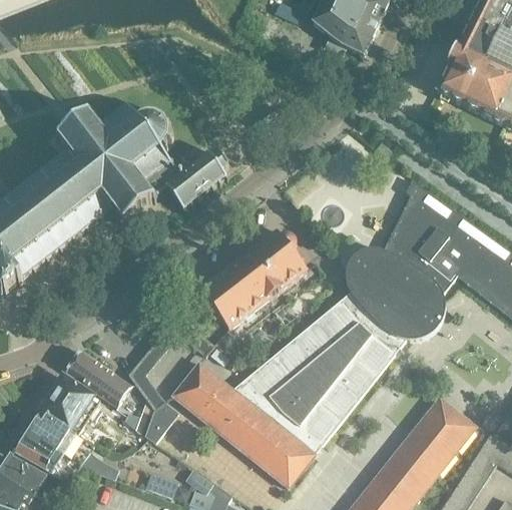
[(324,0),(313,24),(330,37),(324,50),(341,58),(345,48),(363,57),(388,4),(379,0),(324,0)]
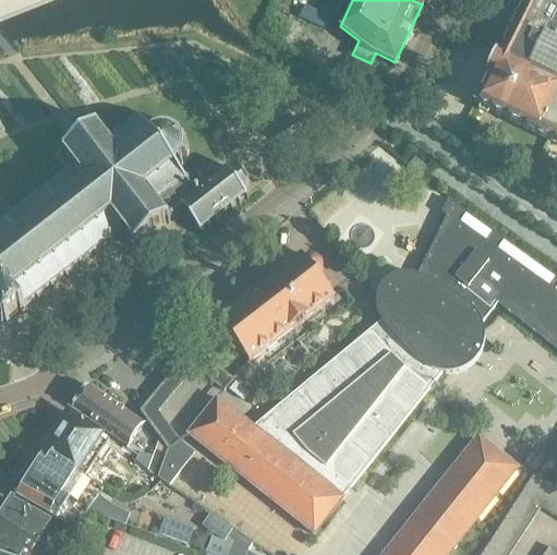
[(525,0),(500,50),(496,48),(485,71),(488,72),(474,101),(489,109),(556,143),(556,0),(525,0)]
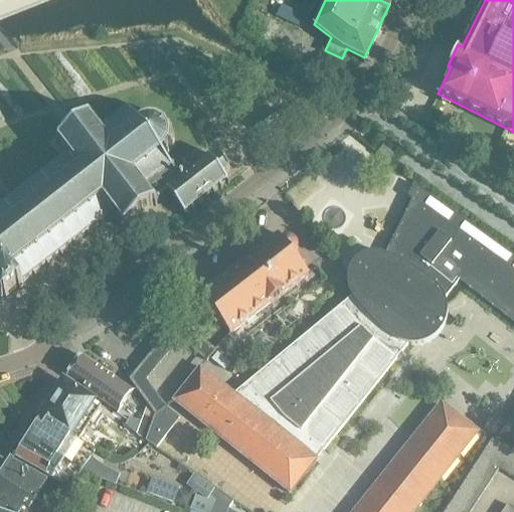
[(275,13),(297,24),(303,12),(281,2),(275,13)]
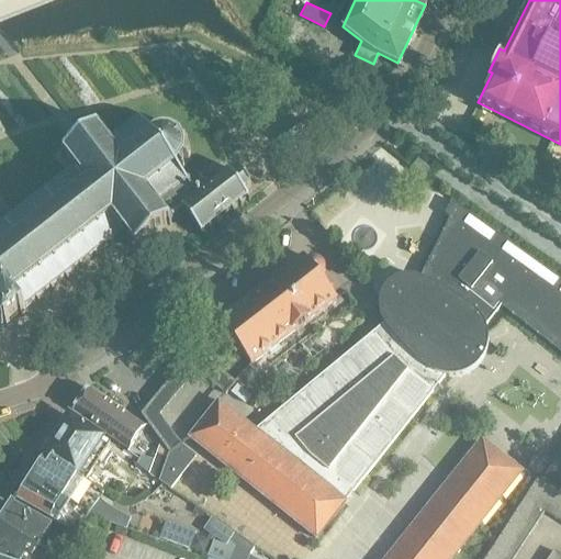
[(182,209),(202,234),(202,235),(204,233),(202,231),(208,226),(210,228),(212,227),(210,225),(215,221),(217,223),(220,222),(217,219),(223,214),(225,217),(227,215),(225,213),(231,209),(233,211),(235,210),(233,208),(238,203),(240,205),(242,204),(240,201),(246,197),(248,200),(249,198),(240,187),(248,181),(239,169),(232,176),(225,166),(223,167),(225,170),(220,175),(217,171),(215,174),(217,176),(212,180),(210,178),(208,179),(210,181),(204,186),(202,183),(201,185),(202,188),(200,190),(198,187),(194,189),(187,179),(190,177),(188,175),(186,177),(175,164),(177,161),(181,166),(182,164),(178,160),(181,155),(187,157),(187,155),(181,154),(182,147),(188,147),(188,145),(182,146),(180,141),(186,137),(184,136),(180,138),(176,134),(180,130),(178,129),(175,133),(170,130),(171,124),(169,124),(168,129),(163,129),(161,123),(159,123),(160,129),(155,130),(152,125),(150,126),(153,131),(150,133),(139,119),(142,116),(141,114),(137,116),(135,113),(133,115),(135,118),(123,127),(121,125),(119,127),(121,130),(108,140),(97,126),(100,124),(98,122),(96,124),(93,122),(91,123),(93,125),(64,148),(62,146),(59,148),(62,151),(58,152),(60,154),(63,152),(65,155),(64,158),(68,165),(73,165),(74,166),(62,175),(59,172),(57,175),(59,177),(46,187),(44,185),(42,186),(44,189),(32,198),(30,196),(27,197),(30,200),(18,210),(15,207),(13,209),(15,211),(3,221),(1,217),(0,219),(0,211),(2,210),(0,207),(0,316),(2,320),(0,321),(0,323),(1,325),(4,323),(7,326),(9,324),(7,321),(22,310),(24,312),(26,311),(23,308),(36,298),(38,301),(41,299),(38,297),(51,287),(53,289),(55,288),(53,284),(65,276),(67,278),(69,276),(67,274),(79,264),(81,267),(83,265),(81,263),(94,253),(96,255),(98,254),(97,250),(109,242),(111,244),(113,242),(111,239),(123,231),(122,235),(127,242),(131,241),(133,244),(131,245),(132,247),(135,245),(136,247),(138,246),(137,244),(166,221),(168,223),(170,221),(168,219),(182,209)]
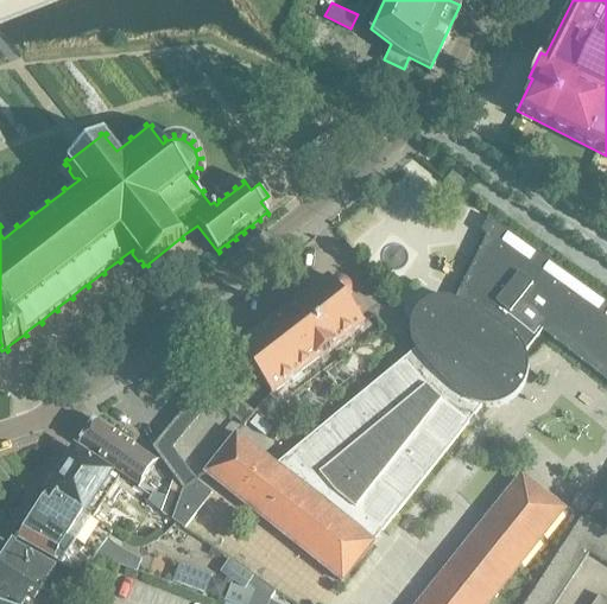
[(415,347),(274,462),(235,431),(203,470),(341,579),(481,406),(485,406),(488,406),(492,406),(495,405),(499,405),(503,404),(505,401),(509,400),(512,398),(514,395),(517,393),(519,390),(522,388),(523,385),(525,381),(526,377),(528,374),(528,370),(528,367),(528,363),(528,360),(528,356),(526,354),(525,350),(542,328),(606,377),(606,300),(487,215),(480,229),(486,233),(454,298),(450,297),(447,296),(444,296),(442,296),(438,296),(436,296),(432,297),(430,298),(428,299),(425,300),(423,302),(421,303),(418,305),(417,307),(415,310),(413,312),(412,315),(411,317),(410,319),(410,323),(409,325),(409,328),(409,331),(410,334),(410,337),(411,339),(412,342),(413,344),(415,347)]
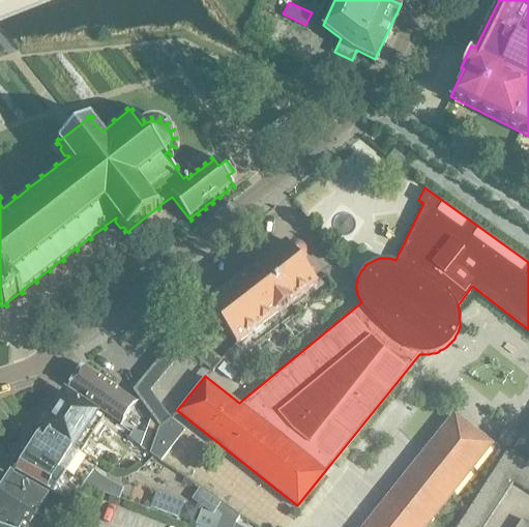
[(311,268),(302,258),(303,257),(303,255),(303,254),(302,252),(302,251),(301,250),(300,249),(299,247),(297,245),(295,245),(293,245),(291,245),(290,245),(288,246),(287,247),(284,244),(207,302),(235,342),(318,285),(306,271),(311,268)]
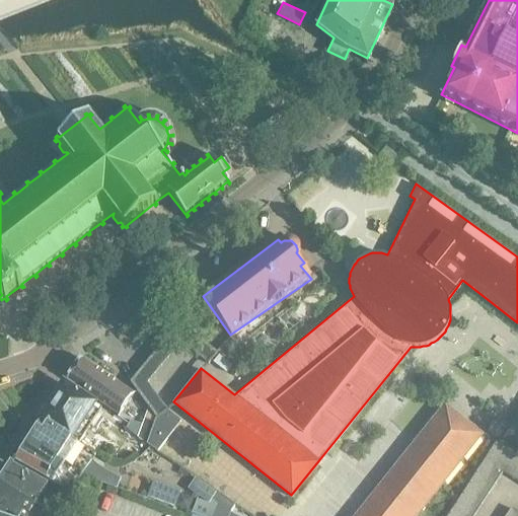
[(169,332),(180,340),(190,328),(178,320),(169,332)]
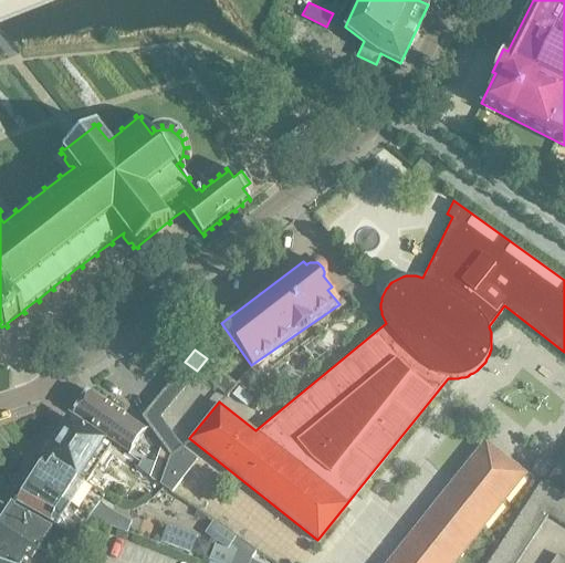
[(244,388),(258,373),(250,365),(237,381),(244,388)]
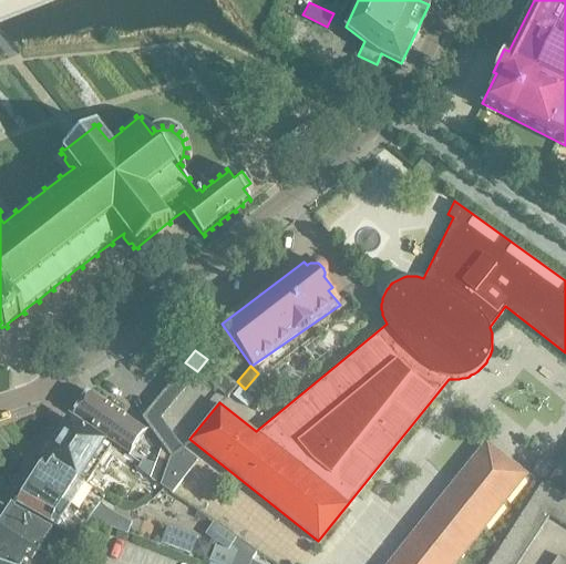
[(89,389),(72,413),(129,452),(140,436),(140,424),(89,389)]
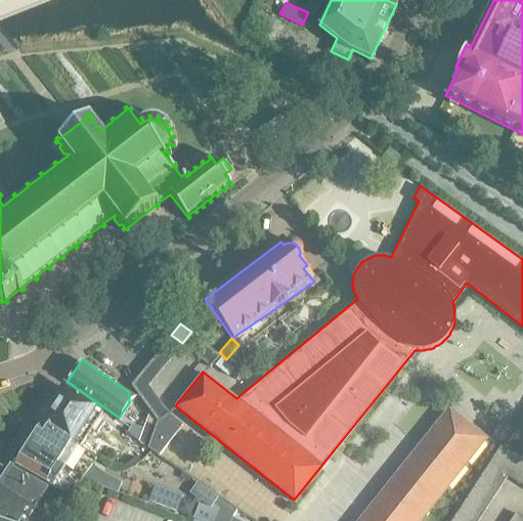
[(137,394),(149,386),(138,375),(130,384),(137,394)]
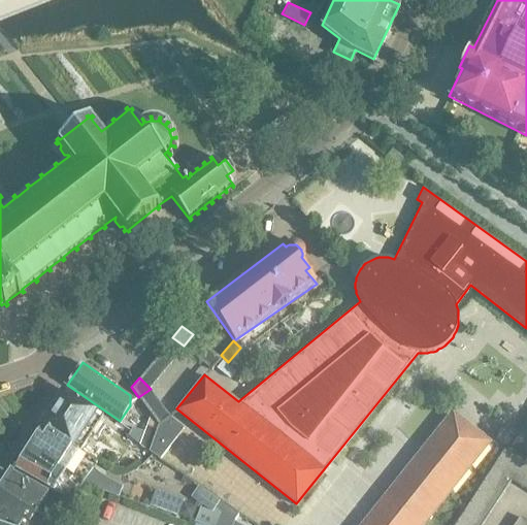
[(64,389),(40,425),(78,451),(91,430),(97,434),(104,424),(98,420),(102,414),(64,389)]
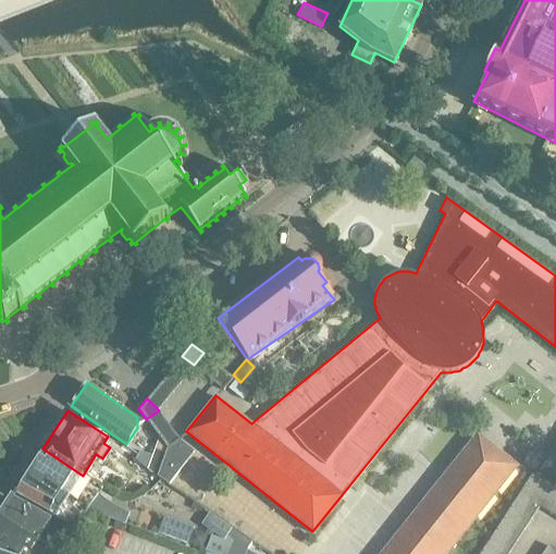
[(146,468),(157,475),(167,447),(158,435),(146,468)]
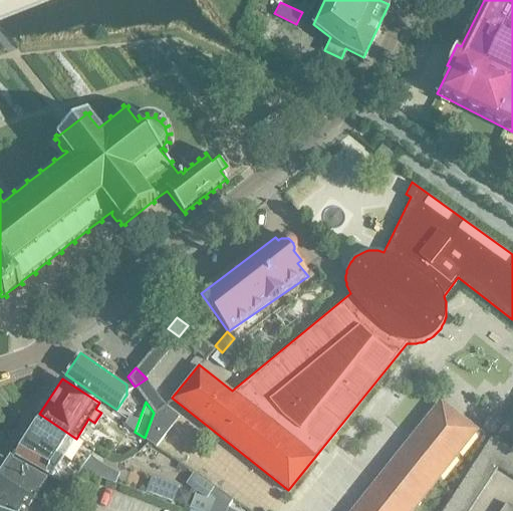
[(409,510),(474,429),(440,402),(351,510),(409,510)]
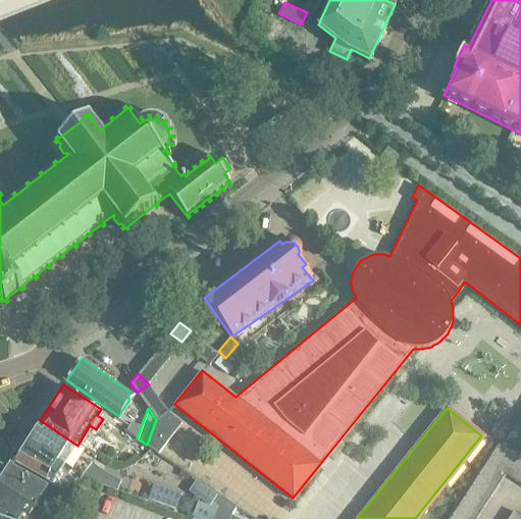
[(147,445),(157,452),(181,421),(168,411),(156,419),(147,445)]
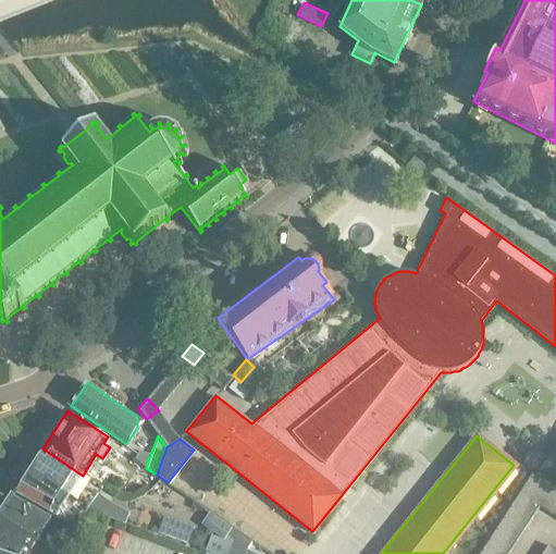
[(118,454),(131,463),(137,453),(125,444),(118,454)]
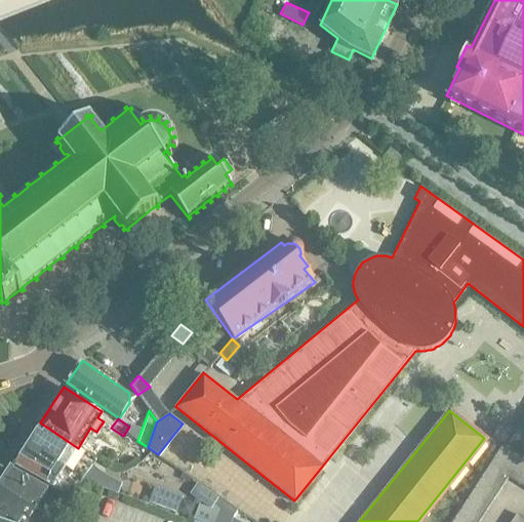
[(27,442),(81,478),(108,490),(113,478),(96,469),(91,464),(94,459),(78,448),(40,423),(27,442)]
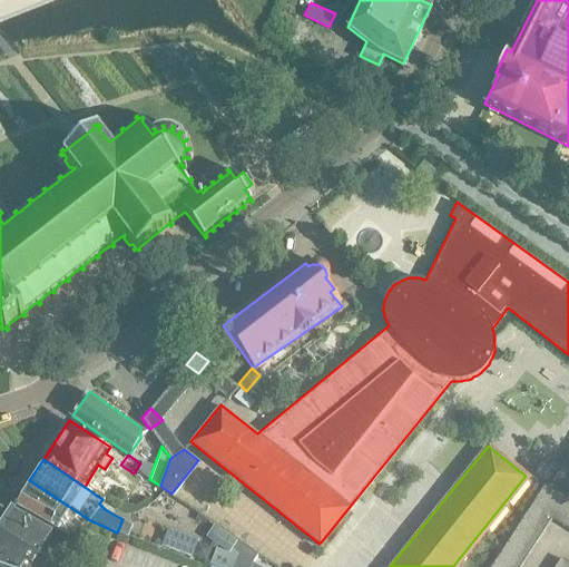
[(13,505),(68,537),(76,541),(88,519),(29,480),(13,505)]
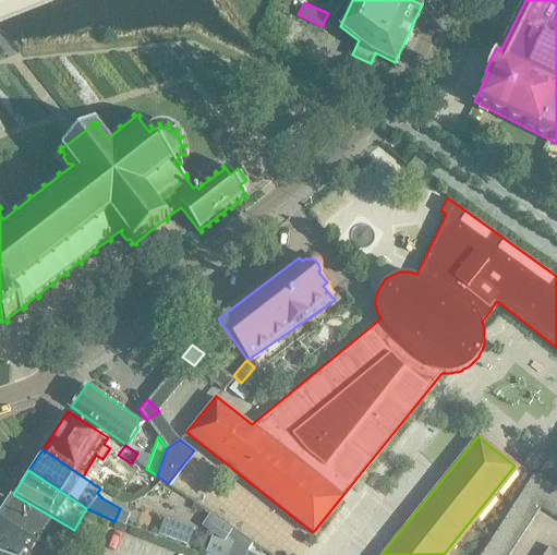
[(532,517),(540,506),(553,485),(533,472),(512,504),(532,517)]
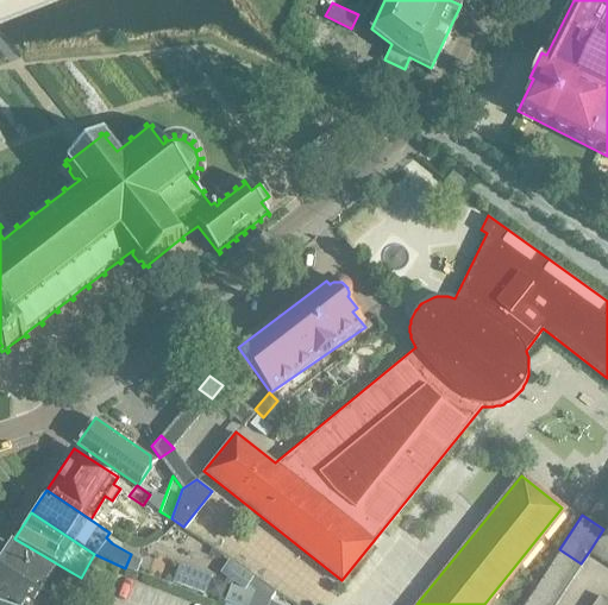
[(607,531),(603,529),(589,552),(601,559),(607,548),(607,531)]
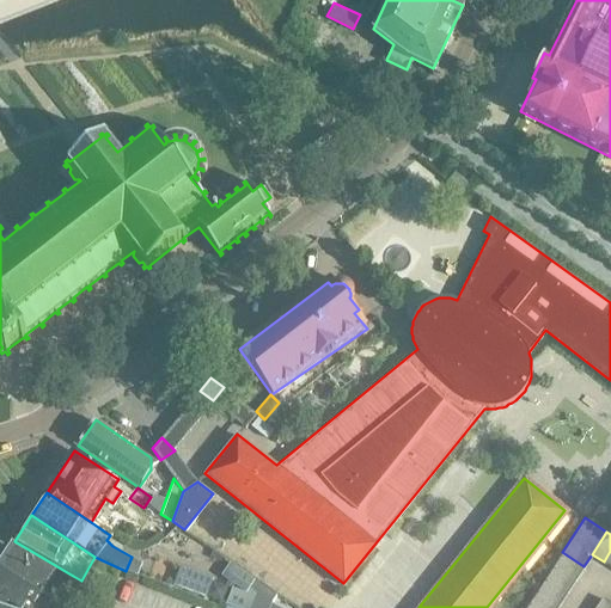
[(0,565),(66,607),(69,607),(81,581),(73,576),(62,591),(48,582),(56,570),(12,545),(0,563),(0,565)]
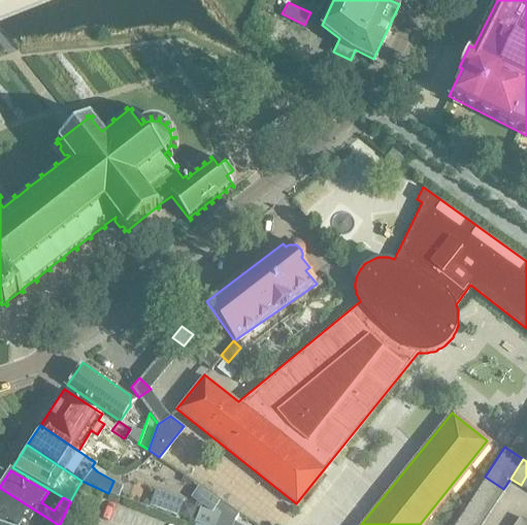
[(503,489),(485,477),(478,487),(496,499),(503,489)]
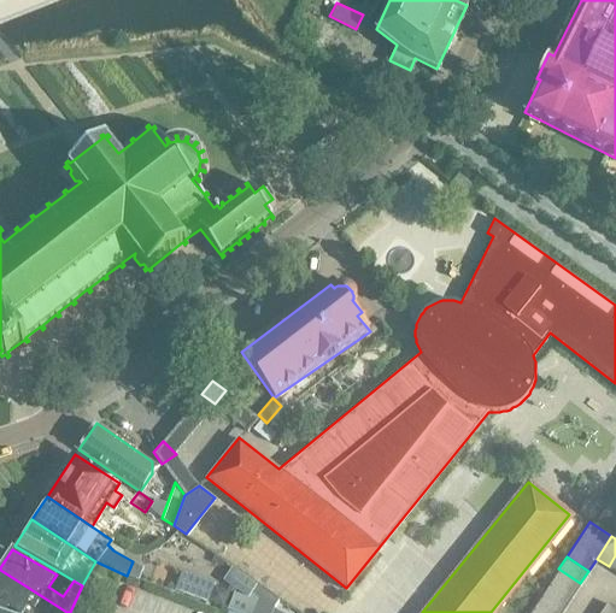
[(247,595),(248,594),(256,583),(230,566),(222,578),(234,587),(241,591),(247,595)]
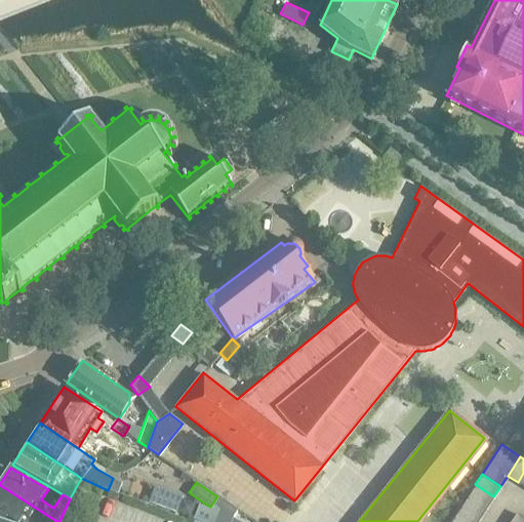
[(493,496),(475,484),(468,495),(487,508),(493,496)]
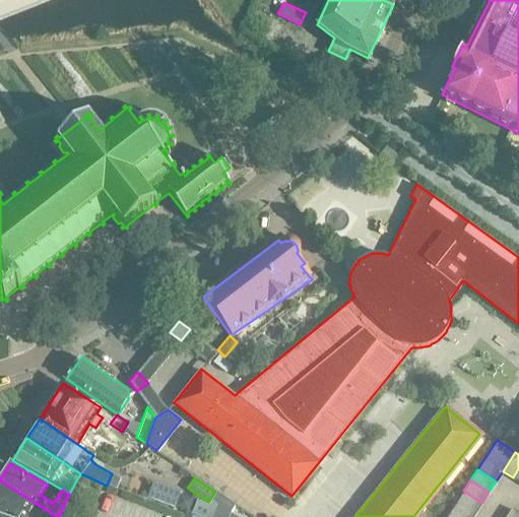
[(12,516),(56,516),(0,480),(0,514),(3,515),(5,512),(12,516)]
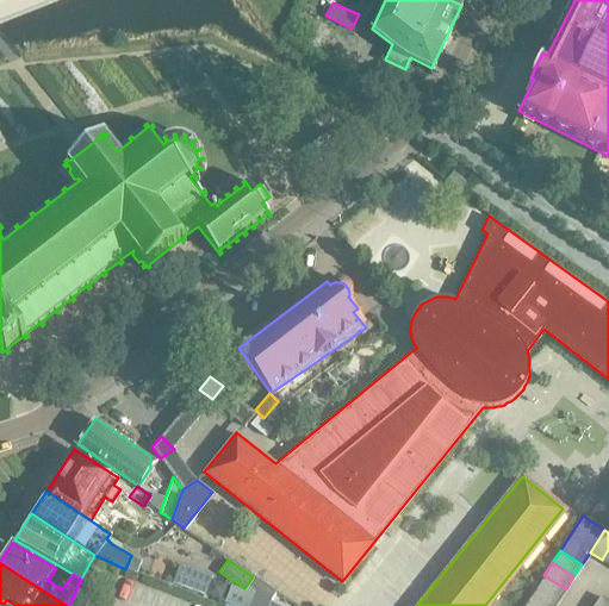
[(99,574),(95,582),(104,586),(107,578),(99,574)]
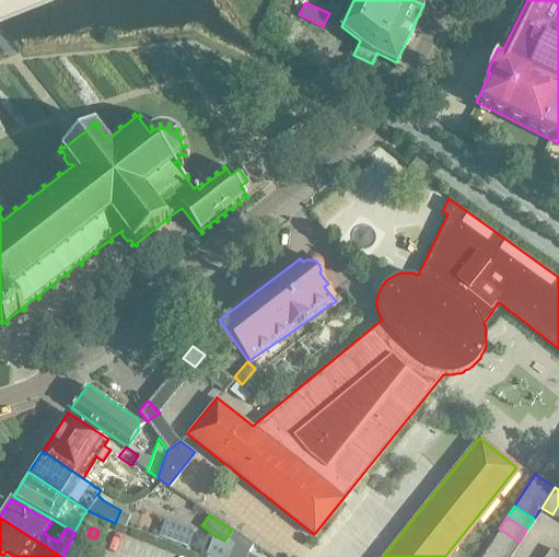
[(520,542),(499,529),(491,540),(512,553),(520,542)]
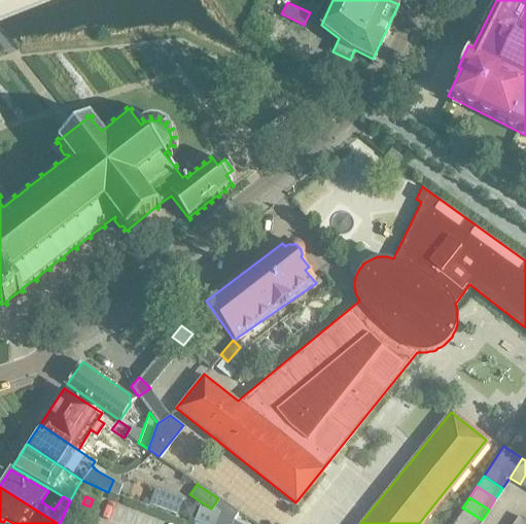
[(201,522),(206,505),(200,501),(194,519),(201,522)]
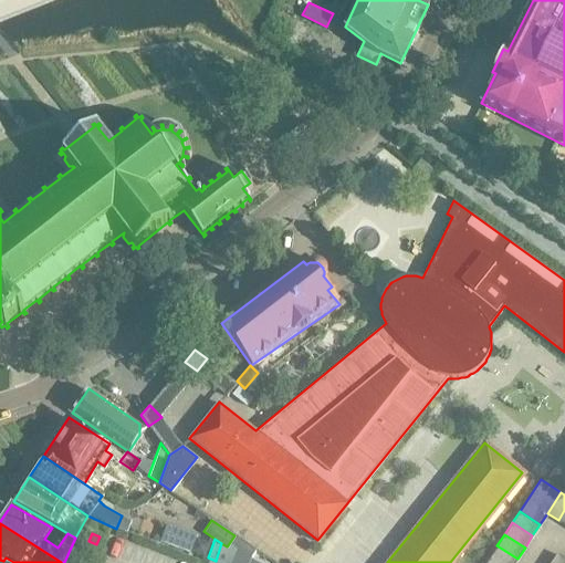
[(221,543),(216,561),(219,562),(230,562),(238,548),(230,542),(227,546),(221,543)]
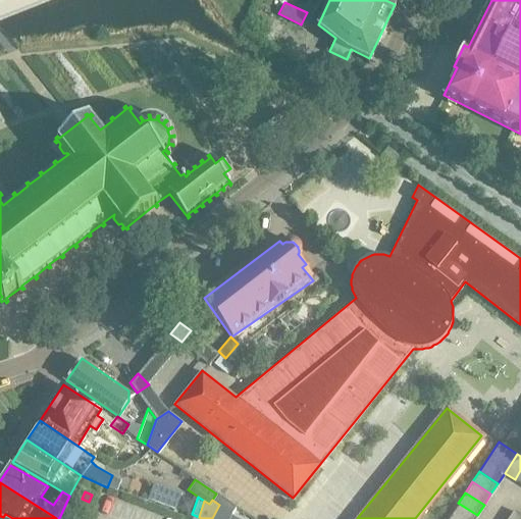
[(474,518),(477,515),(458,503),(452,513),(460,518),(474,518)]
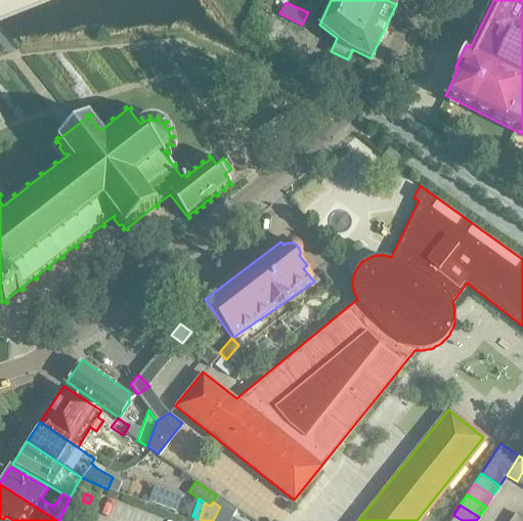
[(220,507),(213,520),(229,520),(232,515),(220,507)]
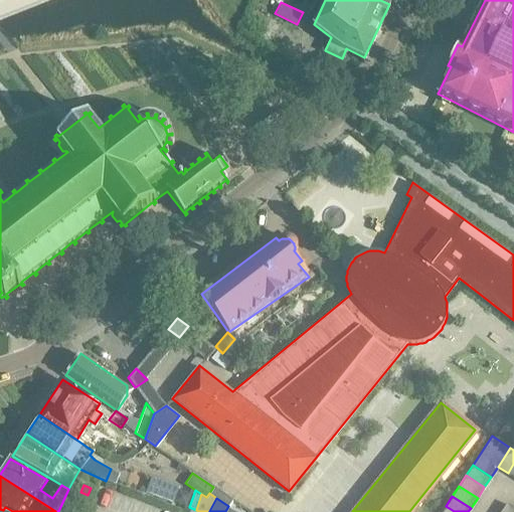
[(499,511),(513,511),(513,507),(506,502),(499,511)]
